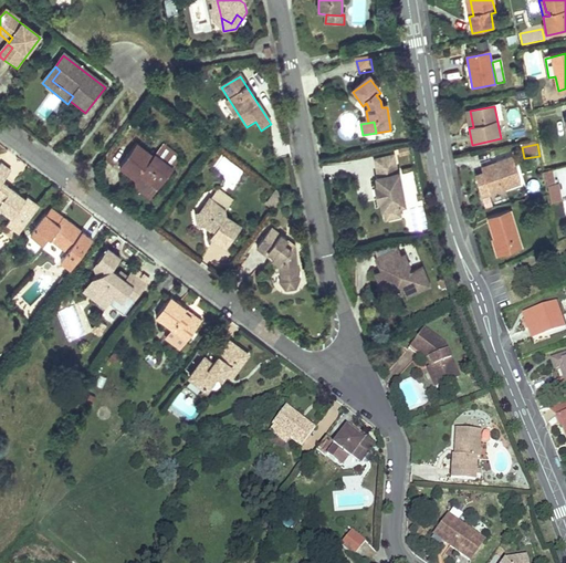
[(174,171),(155,157),(153,159),(136,146),(119,168),(137,181),(138,179),(140,177),(158,190),(174,171)]
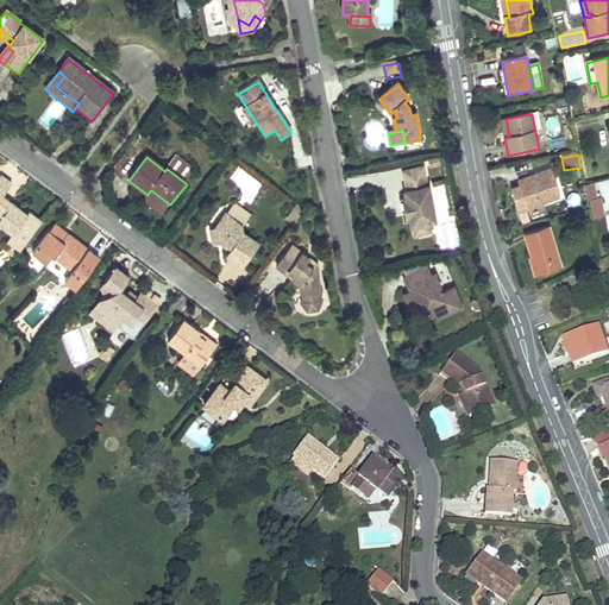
[(428,224),(437,222),(429,188),(427,188),(424,170),(403,174),(407,193),(405,193),(406,202),(403,202),(407,219),(409,219),(412,227),(413,227),(428,224)]
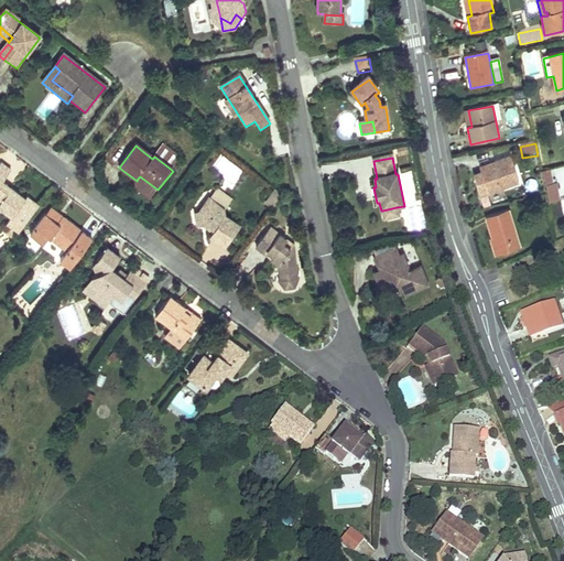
[(481,174),(474,176),(479,197),(520,185),(511,159),(495,164),(496,166),(480,171),(481,174)]
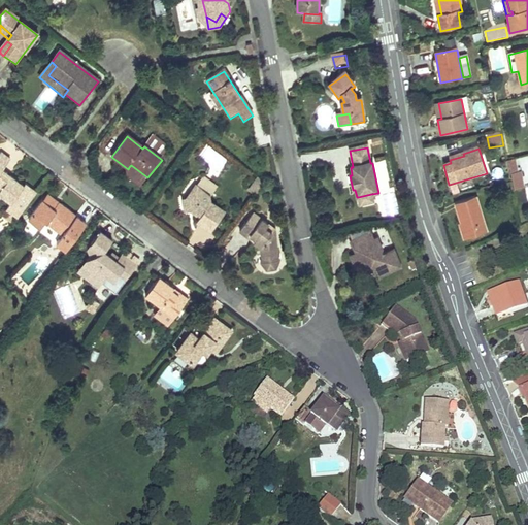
[(8,176),(2,172),(10,162),(1,155),(0,156),(0,196),(2,198),(11,205),(6,211),(9,214),(5,220),(12,226),(18,220),(37,195),(26,186),(24,188),(11,178),(9,181),(6,178),(8,176)]
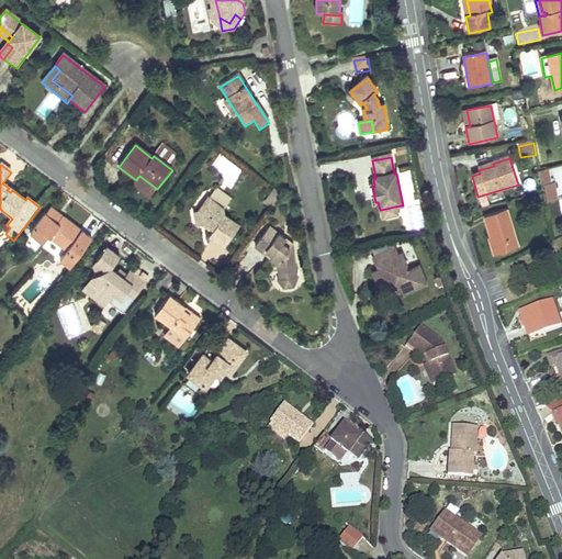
[(551,183),(548,170),(539,171),(542,186),(551,183)]
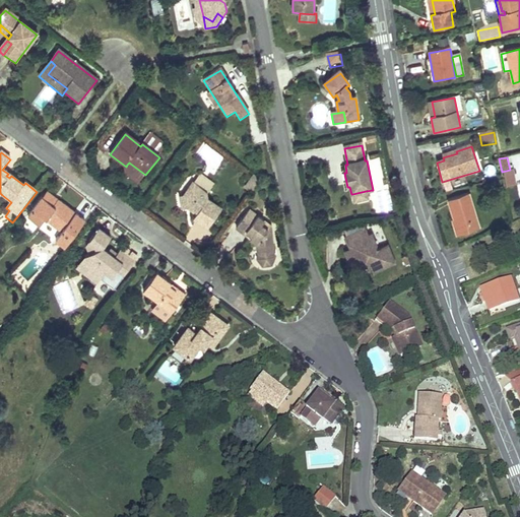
[(144,177),(145,175),(129,163),(127,165),(144,177)]
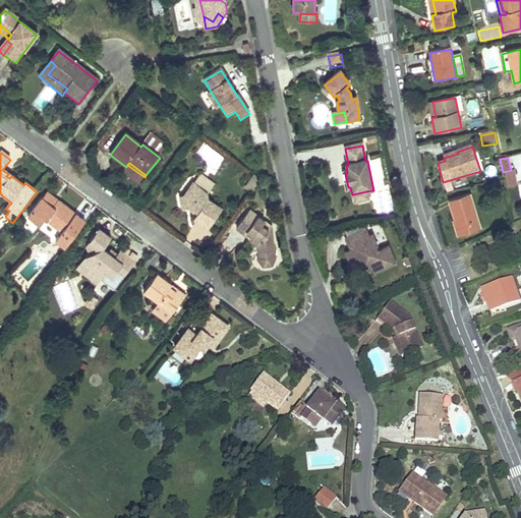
[(487,179),(497,177),(495,168),(485,170),(487,179)]
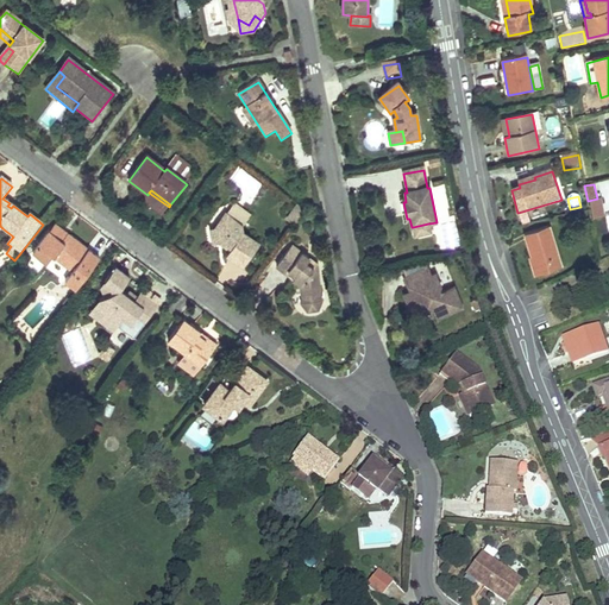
[(251,218),(236,206),(227,216),(243,228),(251,218)]
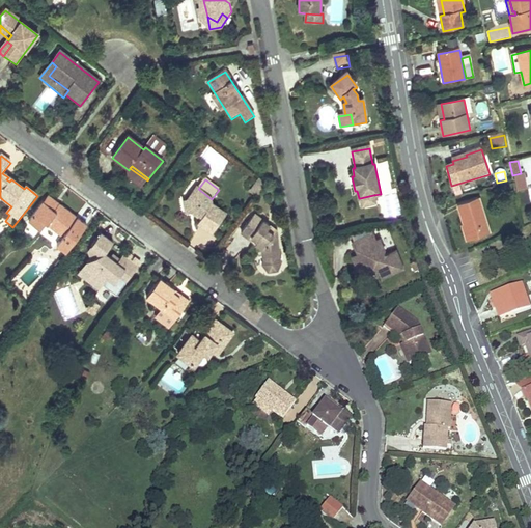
[(267,187),(260,182),(252,192),(258,197),(267,187)]
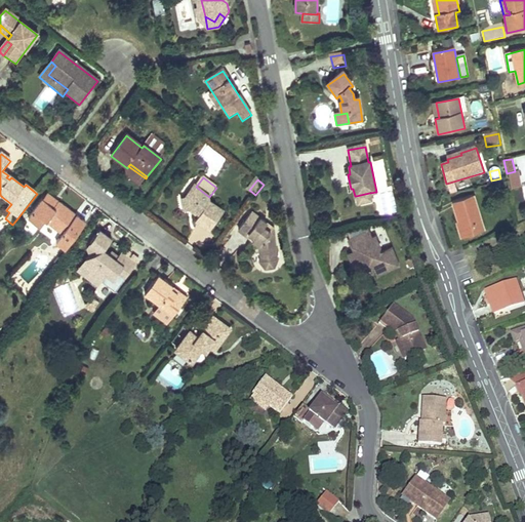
[(209,197),(196,187),(195,186),(191,191),(192,197),(186,198),(182,198),(184,211),(189,210),(193,210),(199,215),(198,216),(196,221),(209,231),(223,212),(210,202),(209,197)]
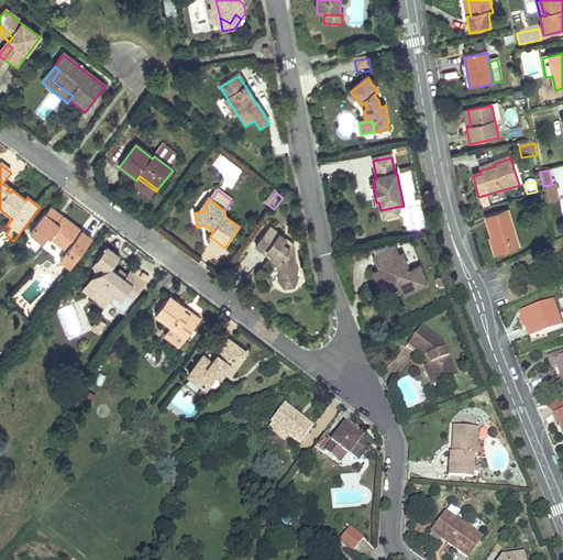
[(398,217),(396,207),(382,210),(383,220),(398,217)]
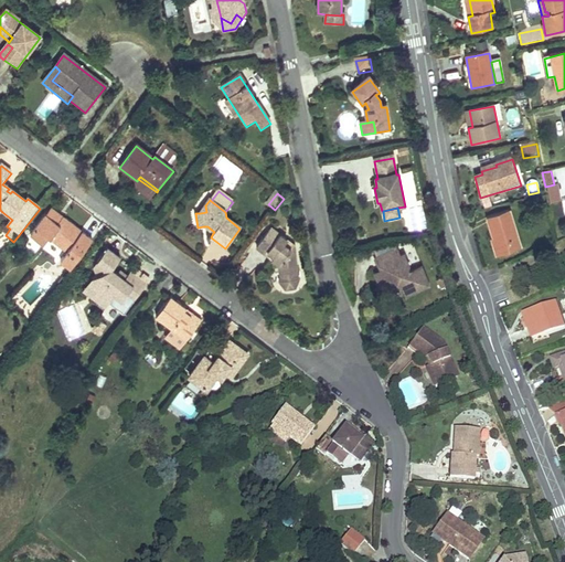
[(51,210),(46,216),(57,225),(63,220),(51,210)]
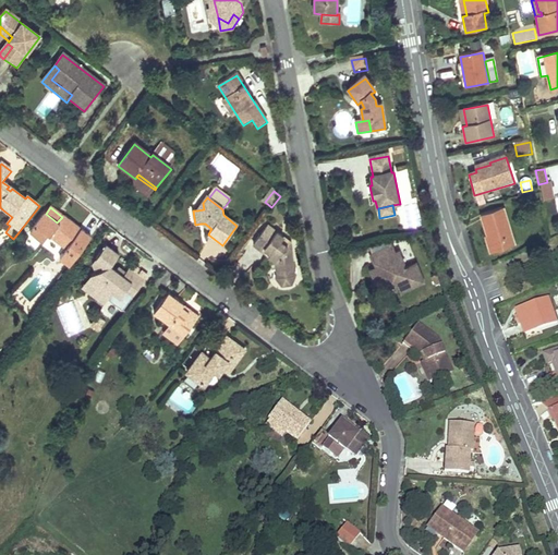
[(514,246),(504,210),(481,217),(487,237),(492,236),(497,252),(514,246)]
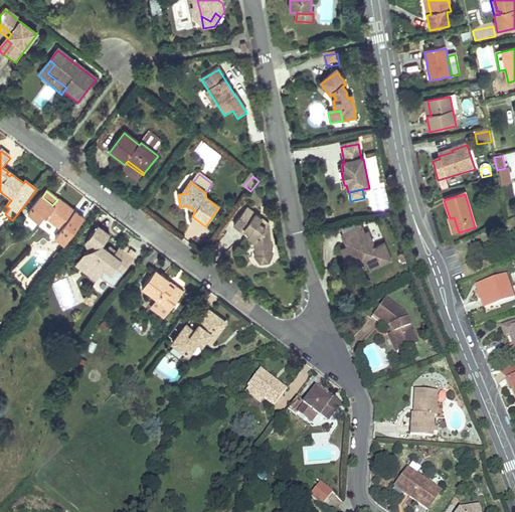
[(84,220),(57,200),(52,205),(42,197),(28,215),(39,224),(43,218),(60,231),(54,239),(64,246),(84,220)]
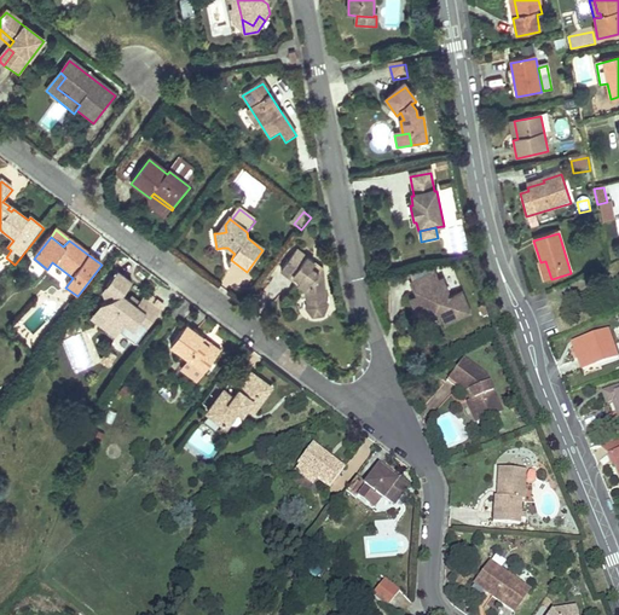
[(323,279),(311,270),(314,265),(296,251),(281,272),(290,280),(293,277),(300,283),(298,285),(306,291),(307,306),(325,305),(323,279)]
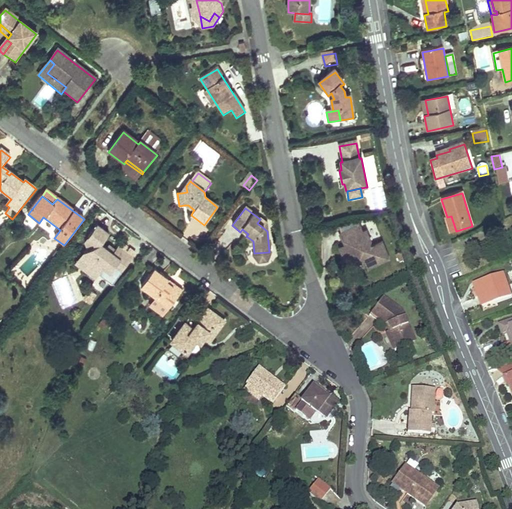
[(450,233),(456,231),(451,216),(447,217),(445,218),(450,233)]
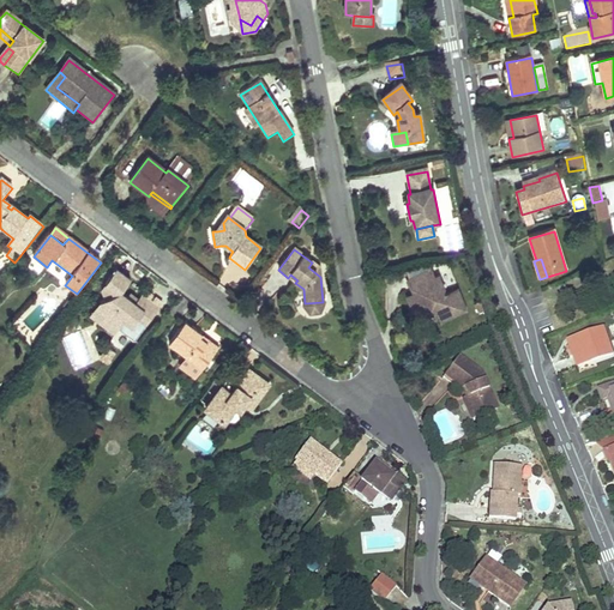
[(320,270),(312,263),(308,267),(320,277),(320,270)]
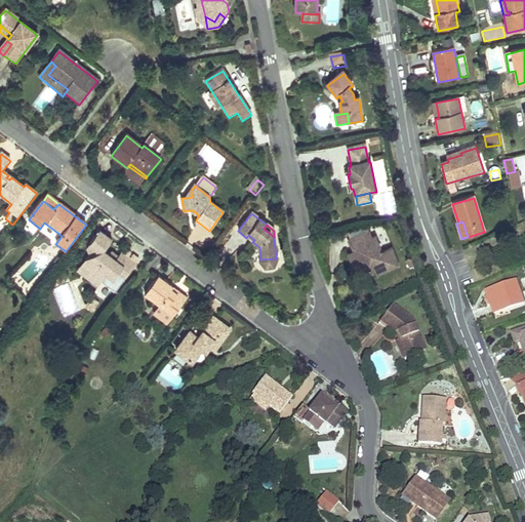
[(349,241),(368,233),(366,227),(345,232),(349,241)]
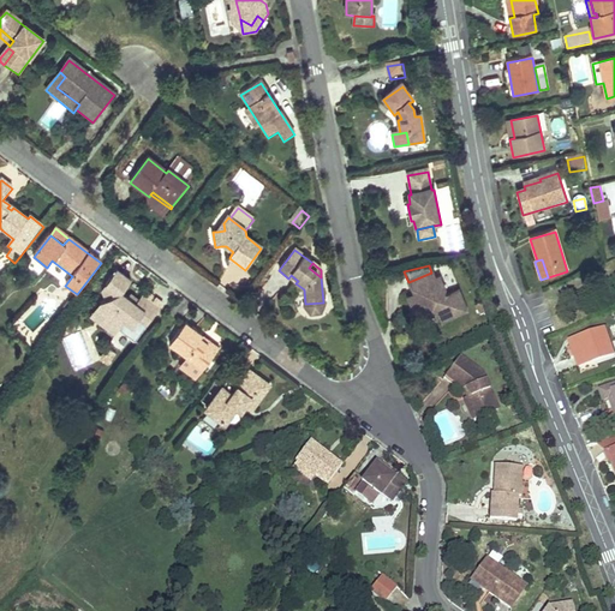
[(136,306),(127,300),(121,295),(131,282),(117,271),(106,286),(112,291),(114,298),(106,301),(100,304),(107,322),(118,330),(124,322),(132,329),(136,324),(144,330),(159,311),(142,298),(138,303),(136,306)]
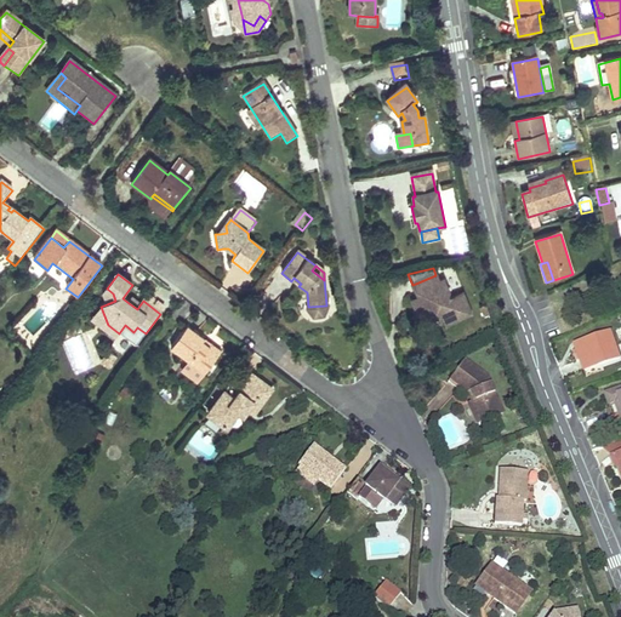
[(449,295),(444,283),(439,284),(436,275),(412,285),(419,298),(423,310),(431,314),(436,312),(440,314),(442,318),(446,327),(472,316),(463,296),(453,301),(448,300),(449,295)]
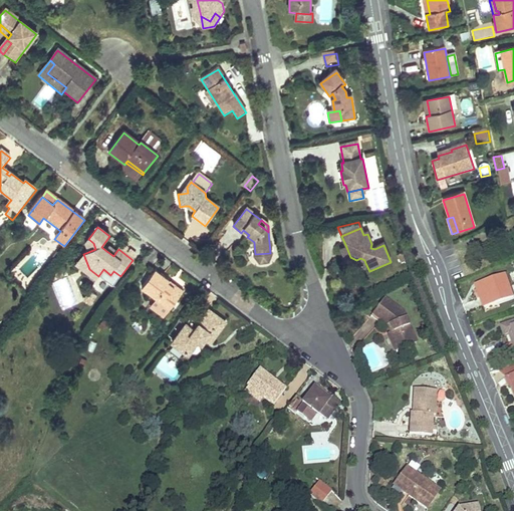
[(93,243),(88,239),(84,244),(88,252),(95,249),(93,243)]
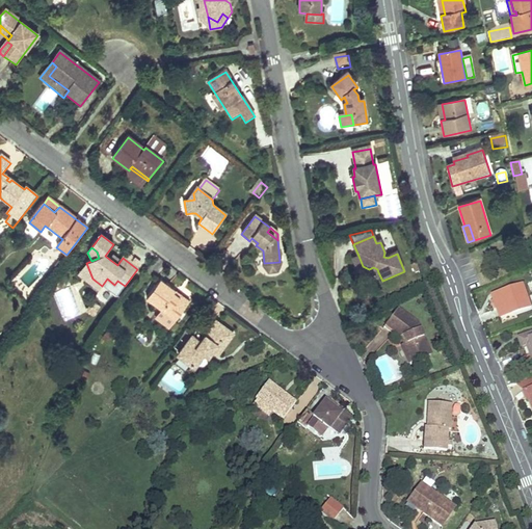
[(369,269),(363,266),(358,256),(352,258),(357,271),(369,276),(378,272),(377,269),(373,267),(369,269)]
